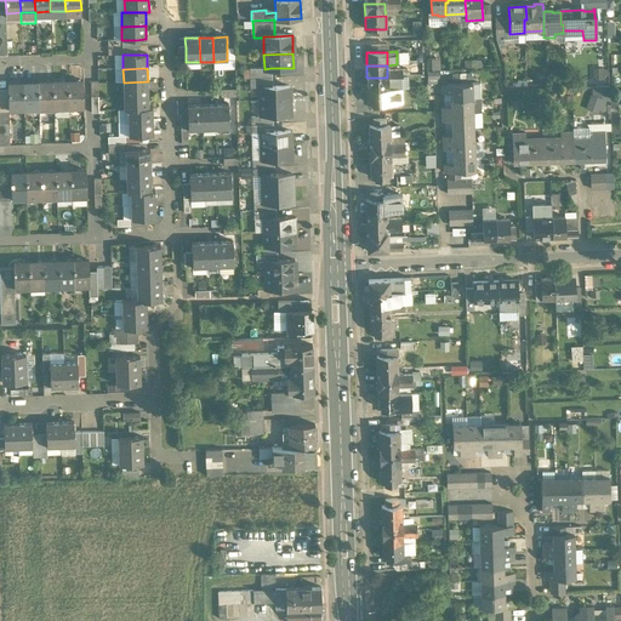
[(271,68),(265,69),(265,68),(250,69),(250,79),(272,78),(271,68)]
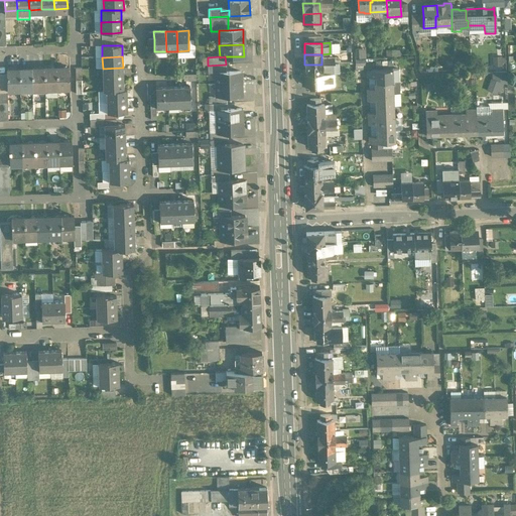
[(226,65),(208,66),(208,74),(216,73),(226,73),(226,65)]
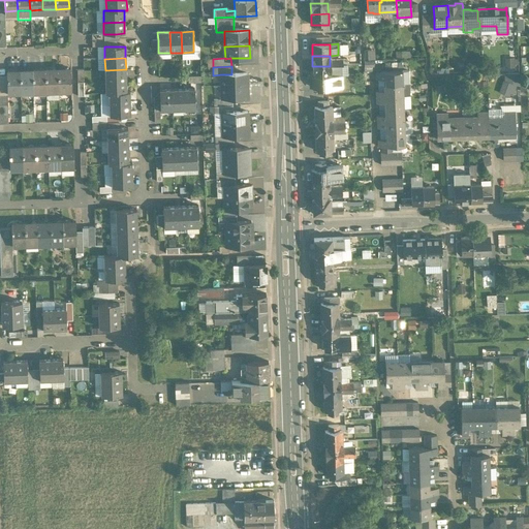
[(330,66),(312,66),(313,78),(331,76),(330,66)]
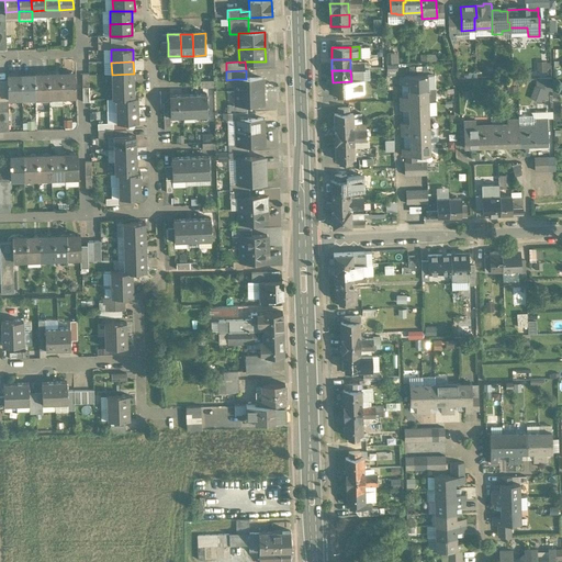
[(361,70),(350,70),(351,81),(362,81),(361,70)]
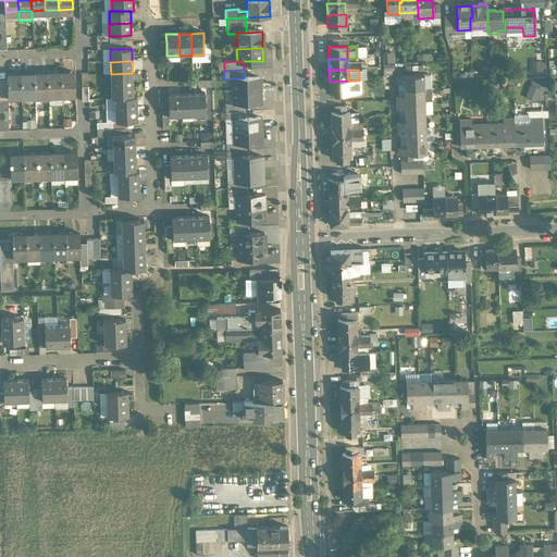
[(133,73),(111,74),(111,86),(133,86),(133,73)]
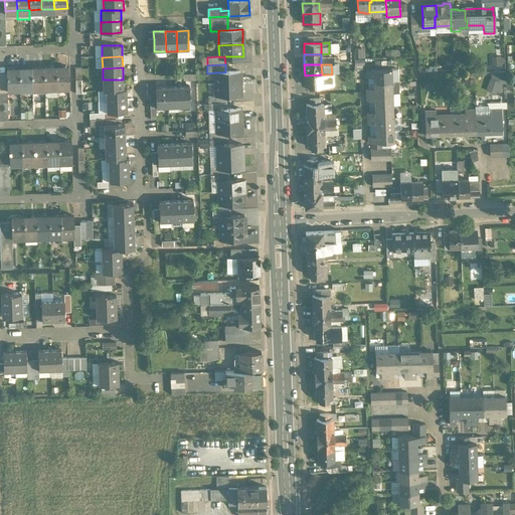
[(55,68),(43,69),(44,88),(56,87),(55,68)]
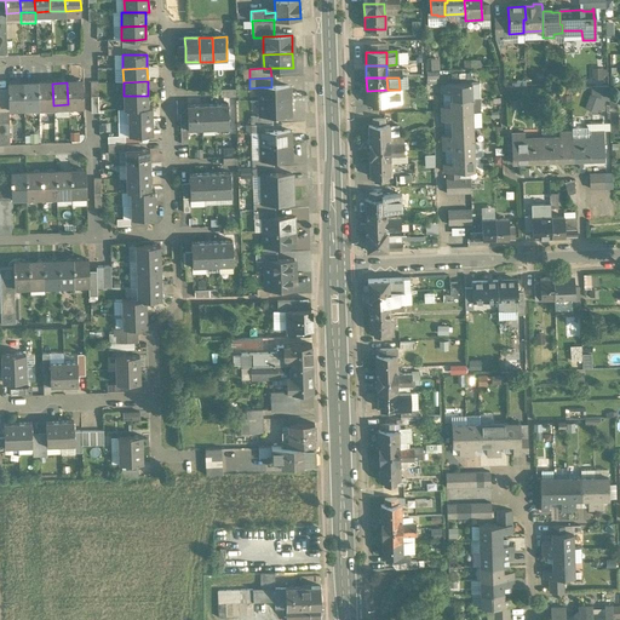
[(82,82),(67,82),(68,104),(84,104),(82,82)]
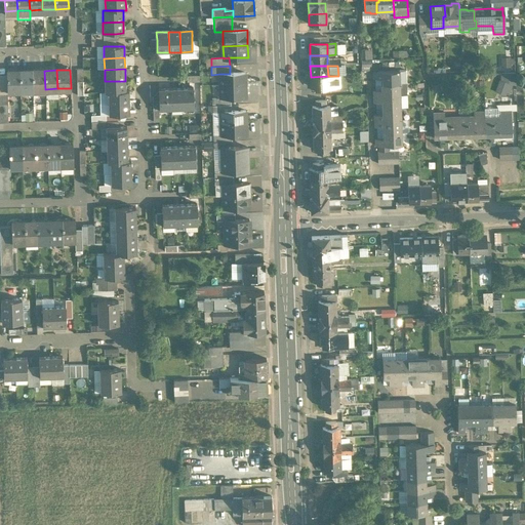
[(32,71),(19,72),(19,90),(32,89),(32,71)]
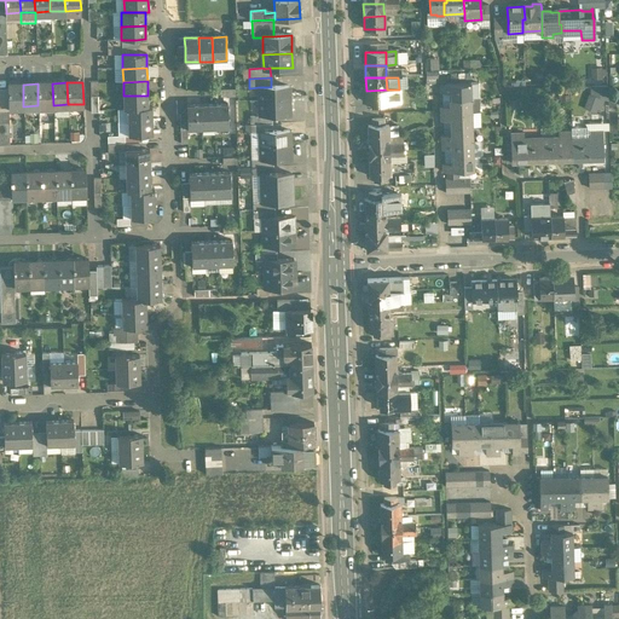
[(52,84),(38,84),(38,105),(53,105),(52,84)]
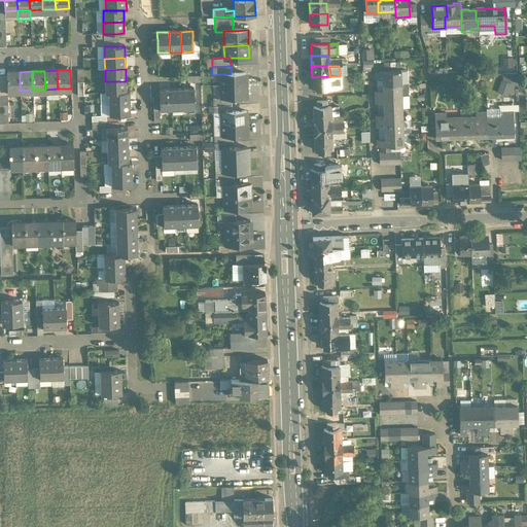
[(20,72),(6,72),(6,75),(7,85),(7,91),(20,91),(20,72)]
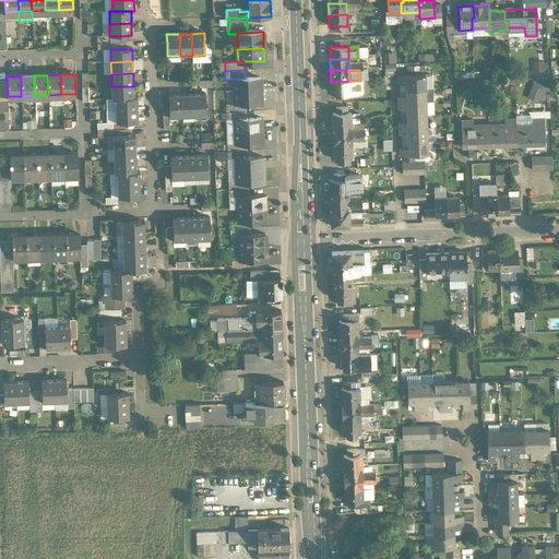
[(425,76),(396,78),(396,84),(405,84),(405,91),(425,90),(425,76)]
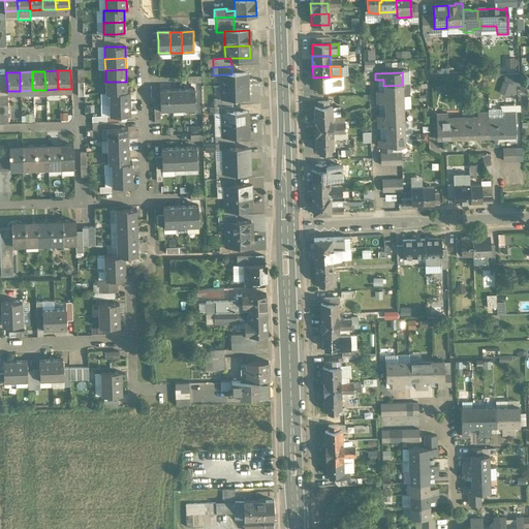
[(231,74),(221,74),(221,86),(246,86),(246,73),(231,74)]
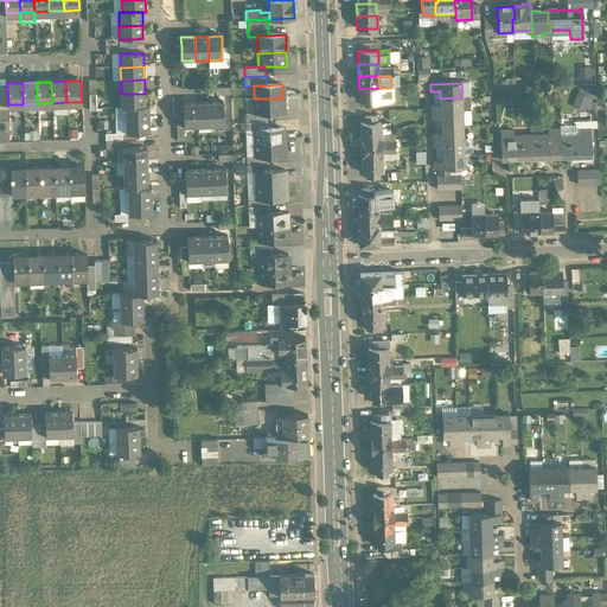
[(595,100),(595,85),(579,85),(579,96),(576,95),(572,107),(583,112),(585,108),(588,109),(592,100),(595,100)]
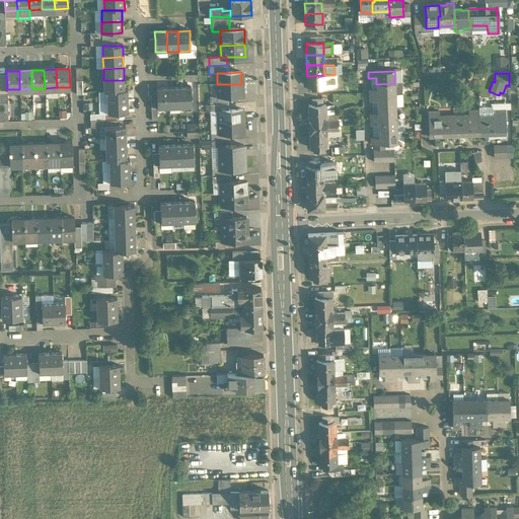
[(324,75),(307,76),(307,86),(312,86),(324,86),(324,85),(324,75)]
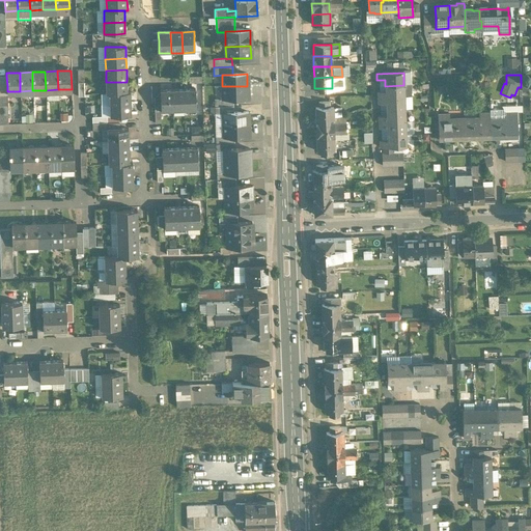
[(341,77),(332,77),(332,87),(341,87),(341,82),(341,78),(341,77)]
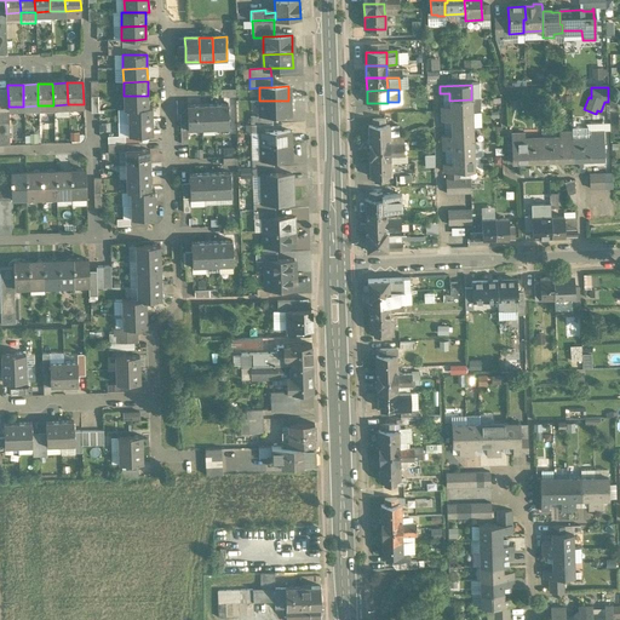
[(570,92),(560,92),(561,103),(570,103),(570,92)]
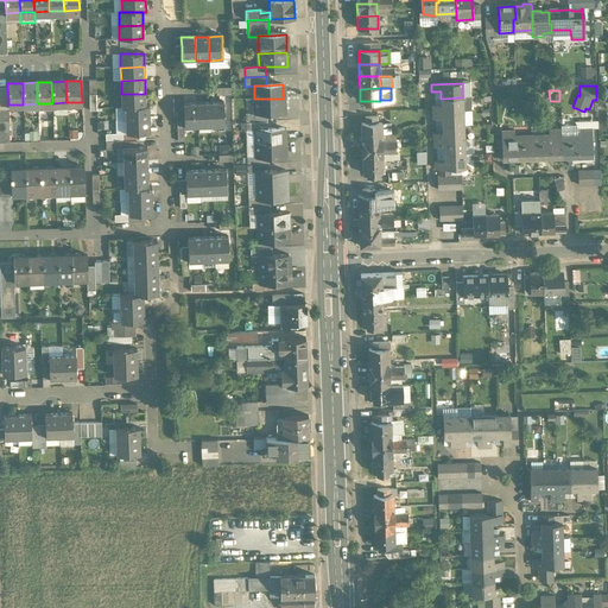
[(145,94),(121,94),(121,108),(125,108),(125,107),(145,107),(145,106),(145,94)]
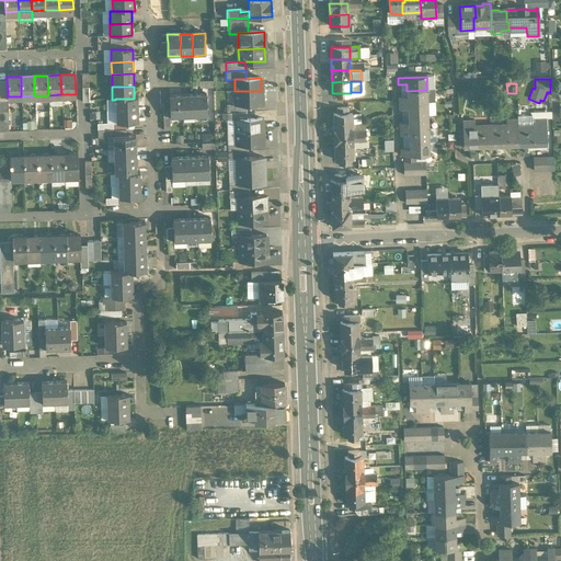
[(426,90),(407,91),(408,96),(399,98),(399,104),(427,103),(426,90)]
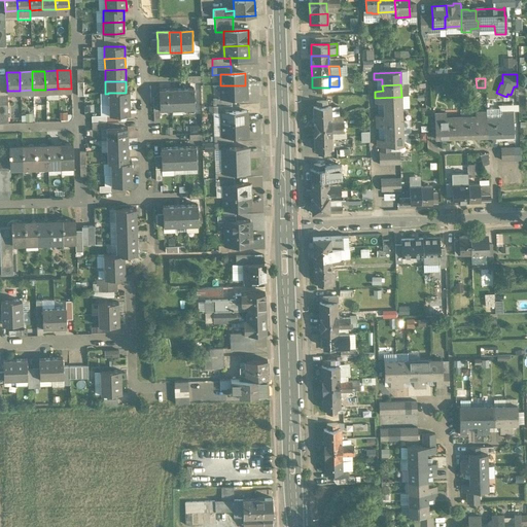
[(245,85),(220,85),(220,98),(231,98),(246,97),(245,85)]
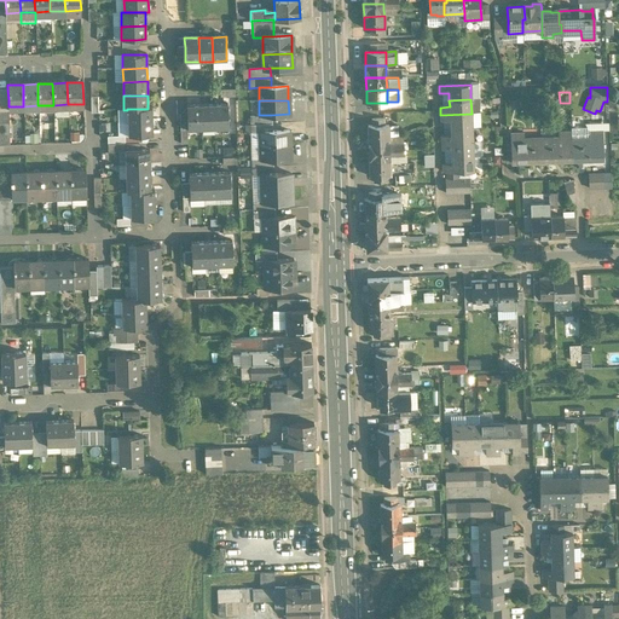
[(214,105),(201,106),(201,131),(214,129),(214,105)]
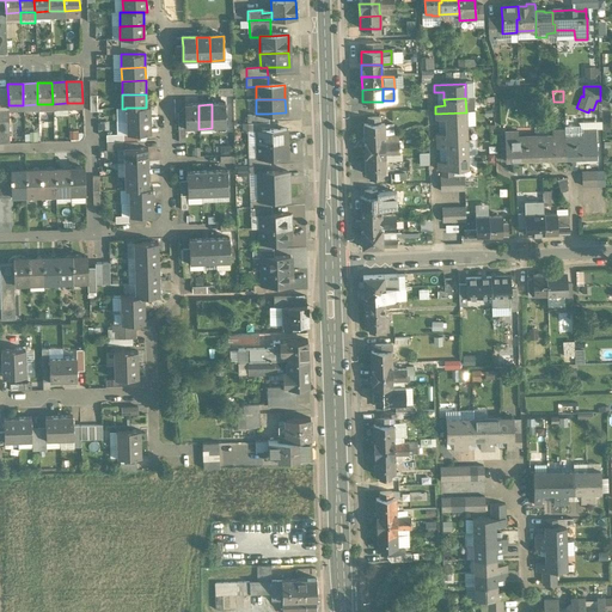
[(225,104),(212,104),(212,128),(226,128),(225,104)]
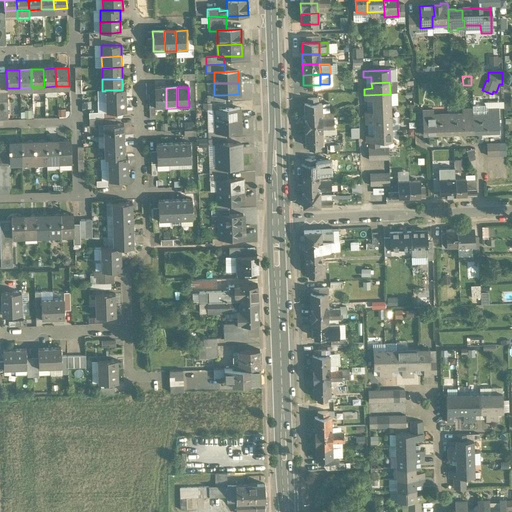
[(166,88),(154,88),(154,96),(155,108),(166,108),(166,88)]
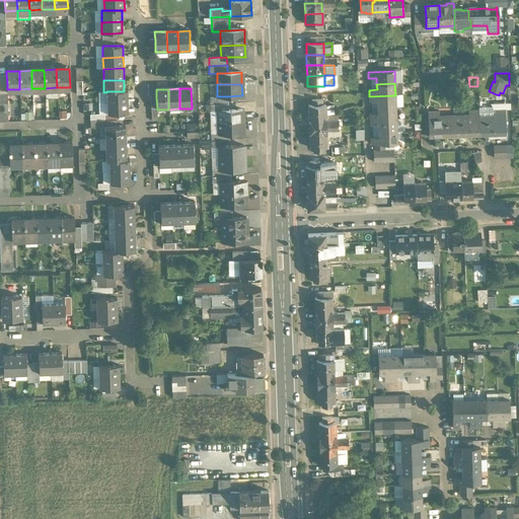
[(124,91),(106,91),(106,92),(107,102),(128,102),(127,90),(124,90),(124,91)]
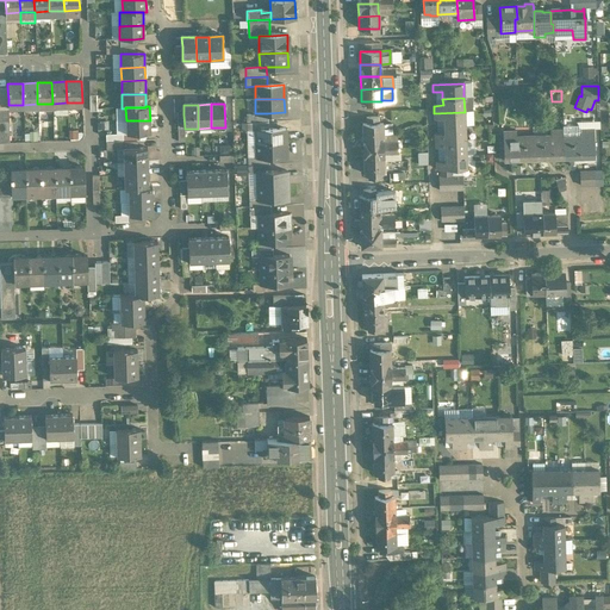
[(465,112),(434,113),(434,120),(443,120),(443,128),(465,126),(465,112)]
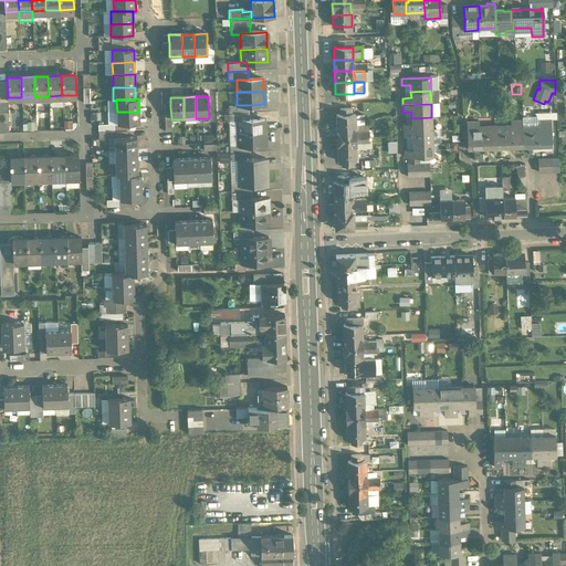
[(237,105),(234,105),(234,114),(249,113),(248,105),(237,105)]
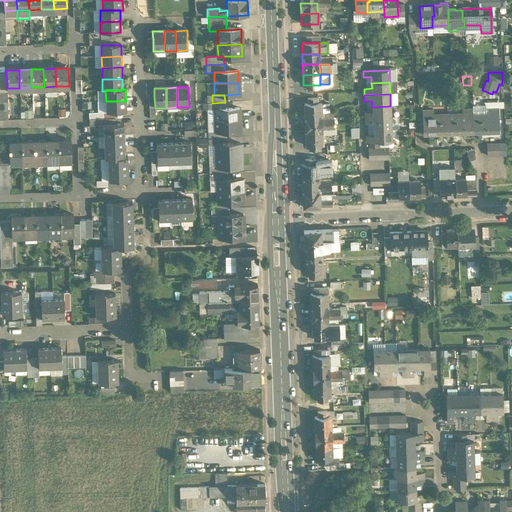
[(126,101),(106,101),(106,113),(117,113),(126,112),(126,101)]
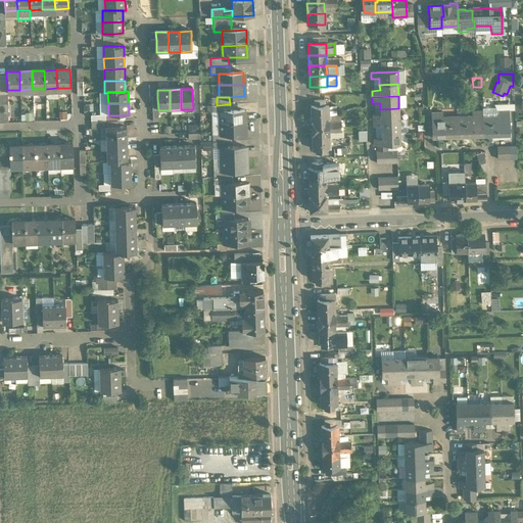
[(314,106),(311,106),(311,117),(328,116),(328,115),(328,107),(328,106),(314,106)]
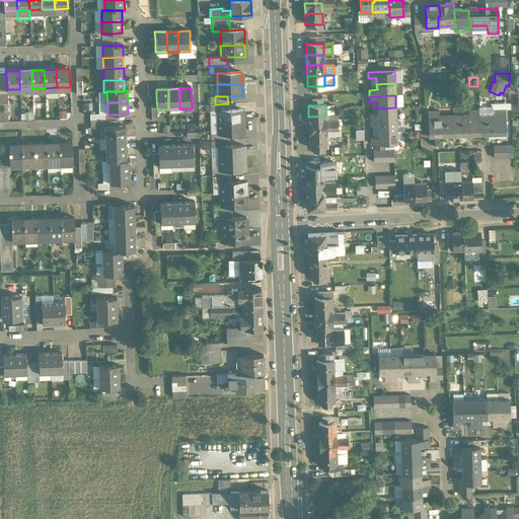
[(492,106),(478,107),(478,110),(478,116),(486,116),(486,118),(494,118),(493,109),(492,106)]
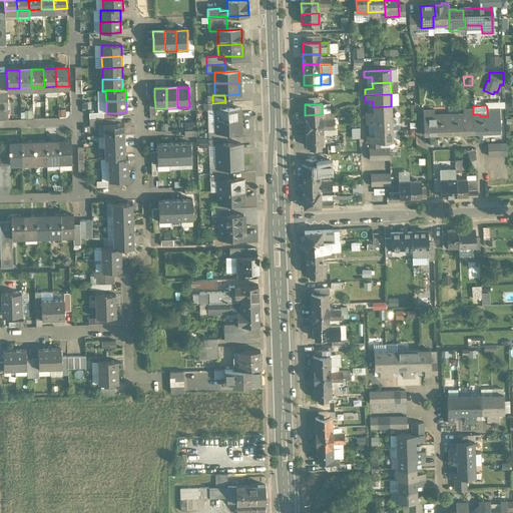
[(391,106),(373,107),(373,113),(365,113),(366,119),(392,118),(391,106)]
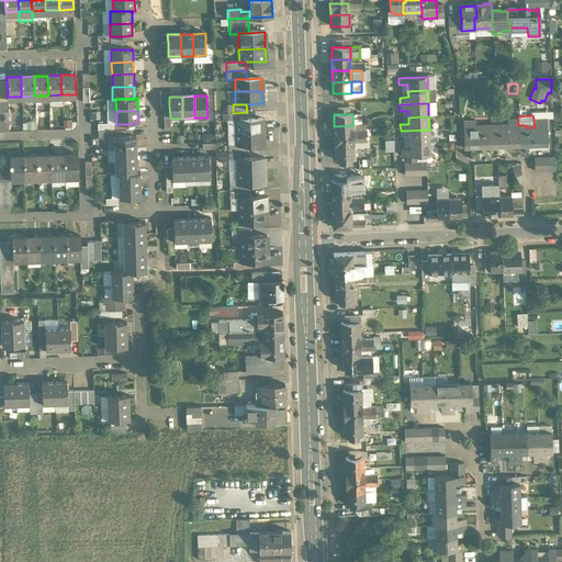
[(247,119),(236,120),(236,132),(262,132),(262,119),(247,119)]
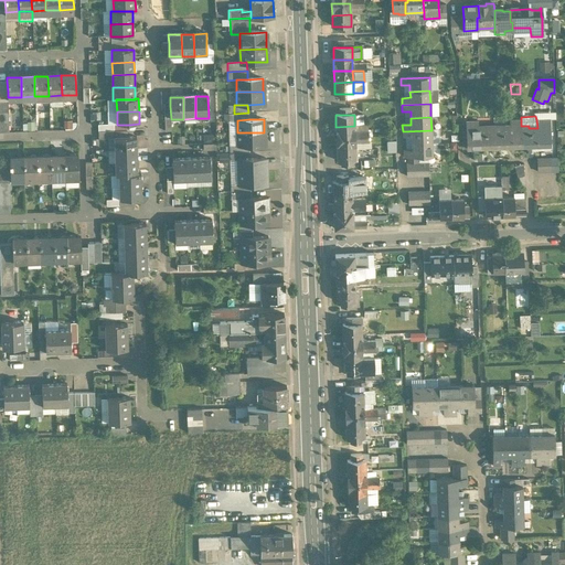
[(548,119),(536,119),(537,128),(529,128),(529,126),(521,126),(522,147),(536,146),(536,148),(550,147),(548,119)]
